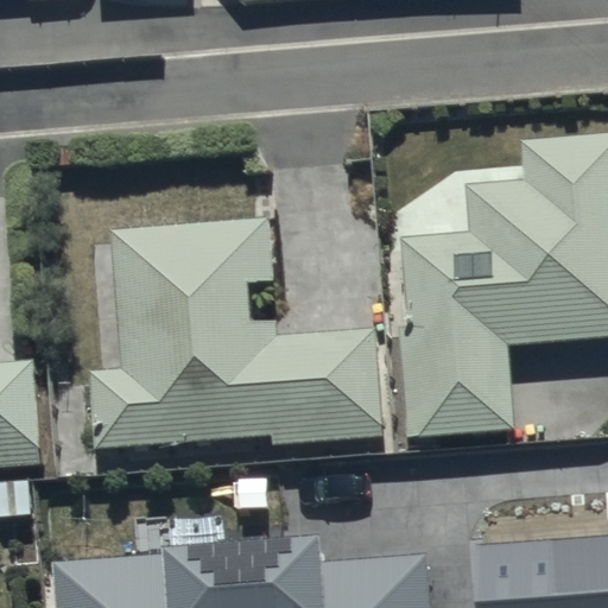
[(468,233),(401,238),(409,329),(400,329),(409,439),(517,430),(510,350),(607,341),(607,139),(517,147),(519,181),(464,185),(468,233)]
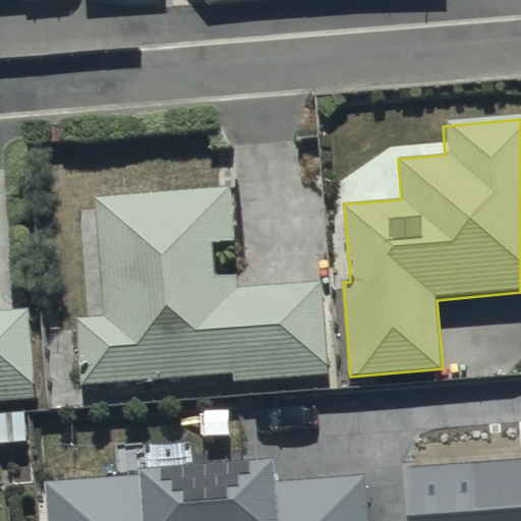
[(230,186),(96,196),(106,322),(77,324),(82,385),(234,373),(235,383),(328,375),(321,285),(239,291),(238,276),(217,277),(214,245),(234,244),(230,186)]
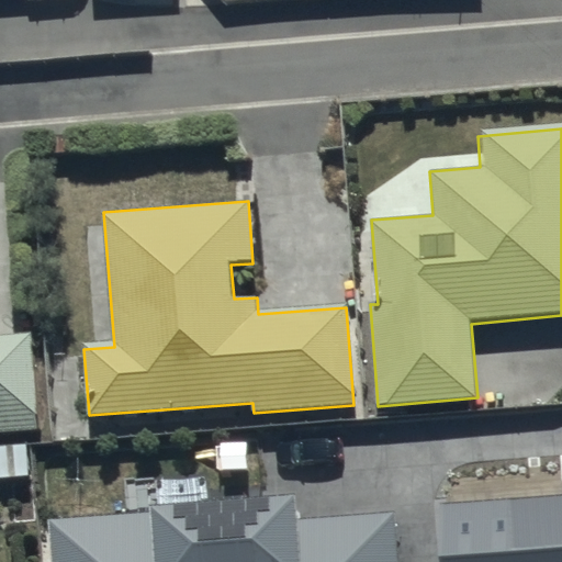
[(0,435),(34,434),(29,338),(0,338),(0,435)]
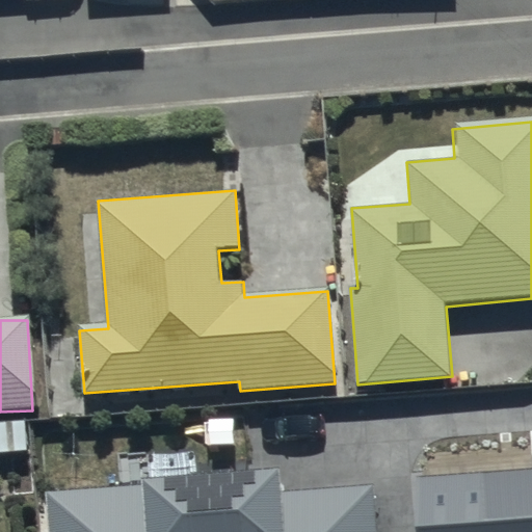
[(531,531),(531,466),(419,475),(423,531),(531,531)]
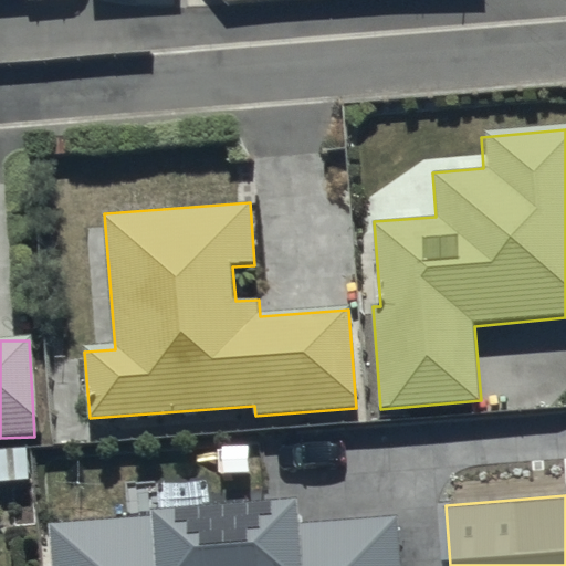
[(306,515),(60,534),(62,565),(402,565),(400,528),(308,536),(306,515)]
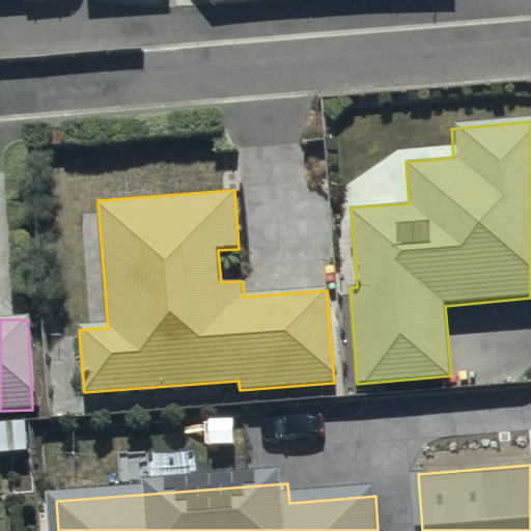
All buildings are outlined.
